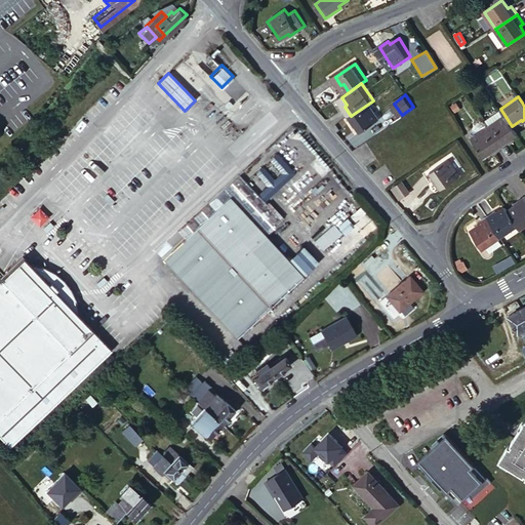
[(373,101),(351,116),(357,124),(359,123),(364,131),(385,118),(373,101)]
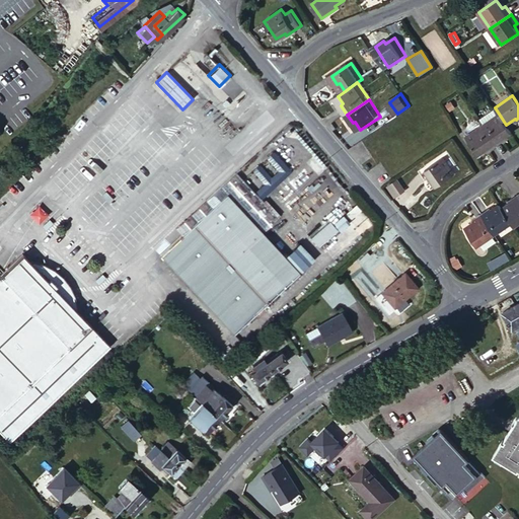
[(499,114),(495,107),(479,118),(484,125),(499,114)]
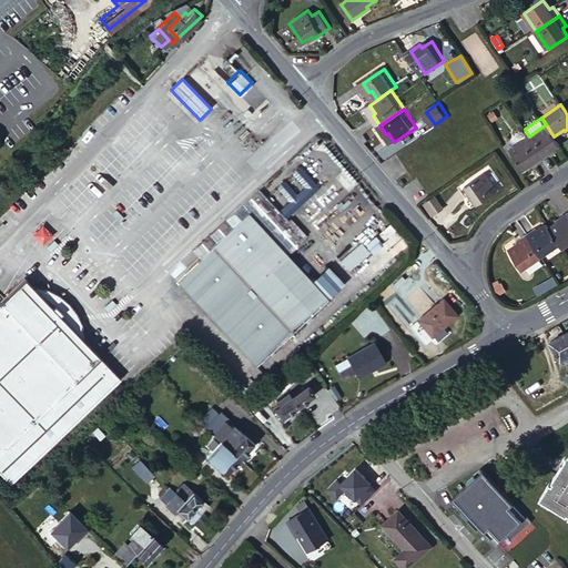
[(528,137),(543,160),(553,153),(551,150),(559,144),(554,137),(546,124),(529,137),(528,137)]
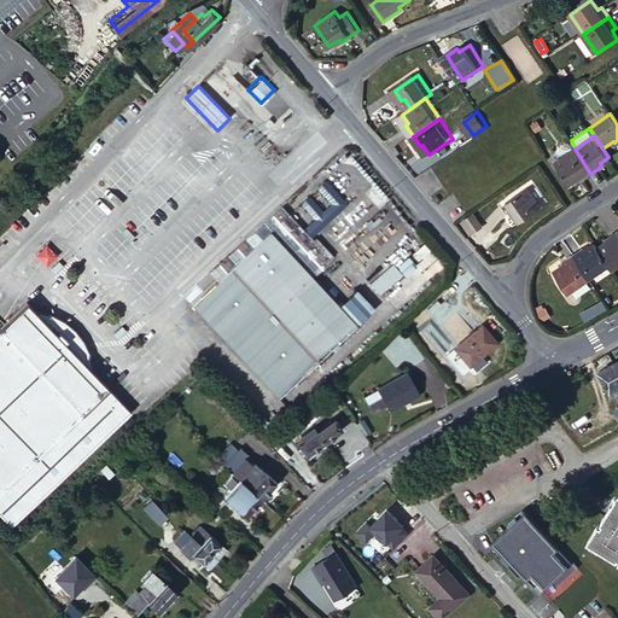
[(554,163),(569,185),(579,178),(581,180),(590,174),(575,149),(554,163)]
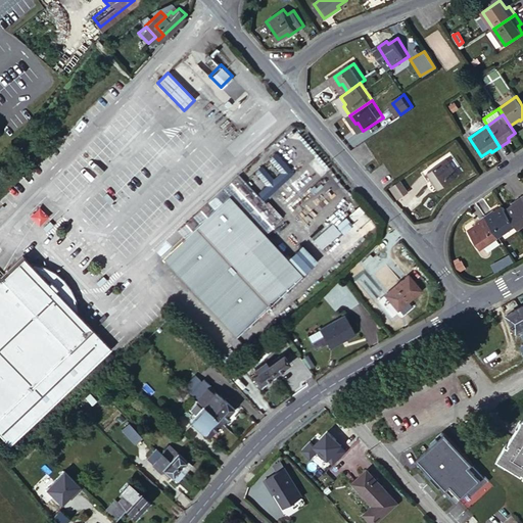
[(265,199),(293,171),(275,151),(269,158),(280,170),(270,180),(271,181),(257,193),(265,199)]
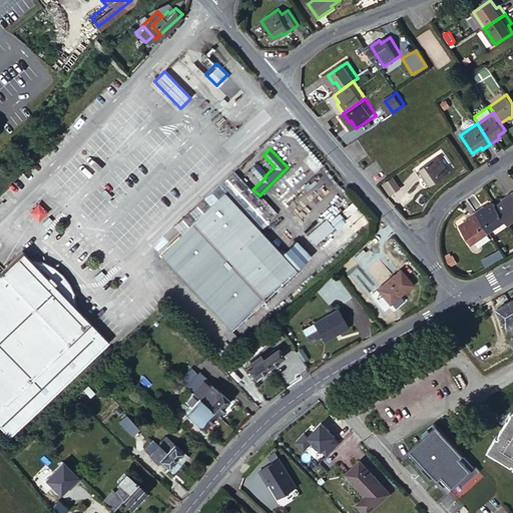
[(425,177),(431,185),(451,172),(439,156),(422,168),(427,175),(425,177)]
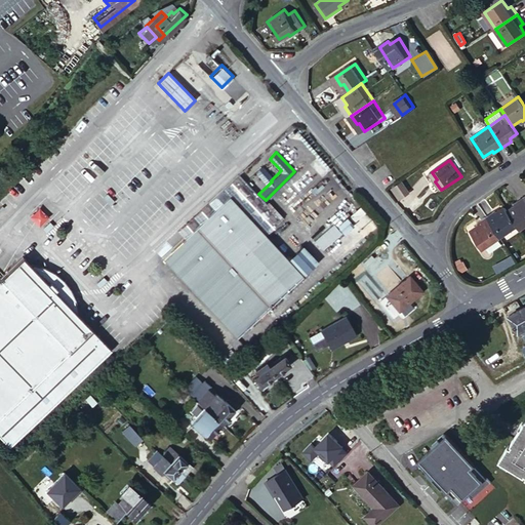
[(238,174),(221,190),(264,236),(280,220),(238,174)]
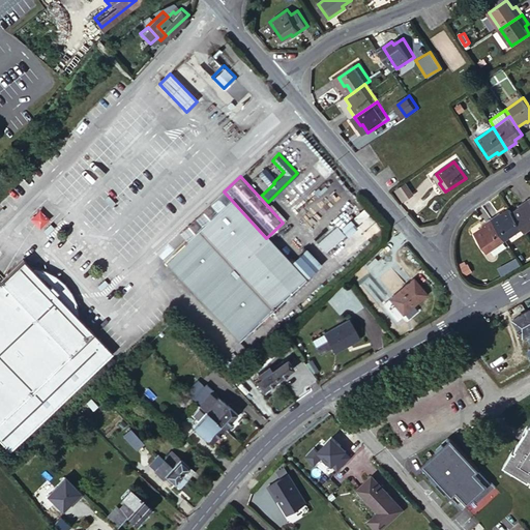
[(266,238),(224,192),(208,205),(215,212),(185,240),(164,261),(238,342),(304,280),(266,238)]
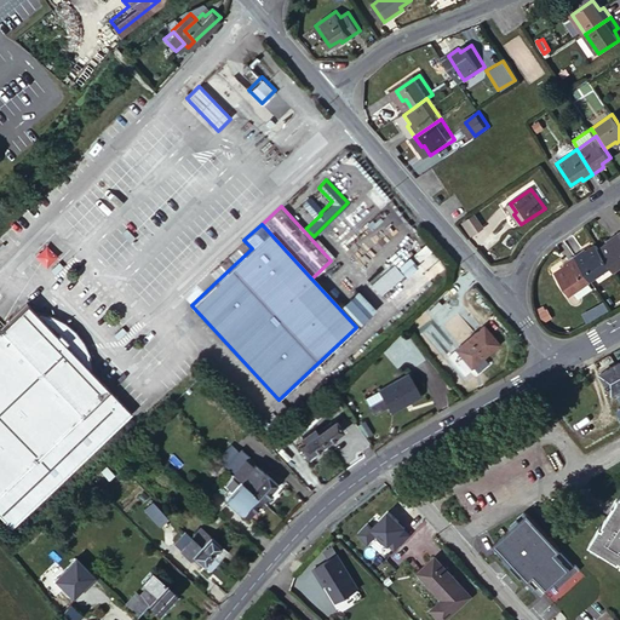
[(613,269),(619,263),(619,236),(615,230),(604,236),(607,240),(596,246),(610,265),(613,269)]
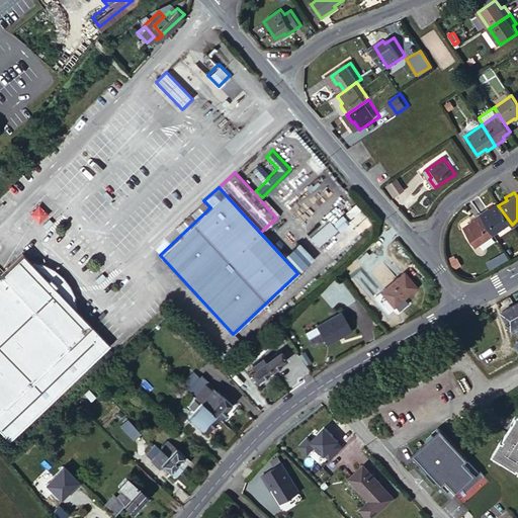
[(210,207),(203,200),(174,228),(181,235),(210,207)]
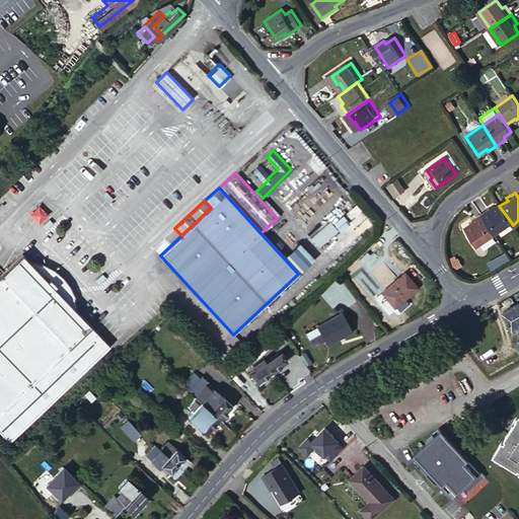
[(499,206),(498,204),(490,209),(489,207),(478,213),(493,234),(511,222),(499,206)]
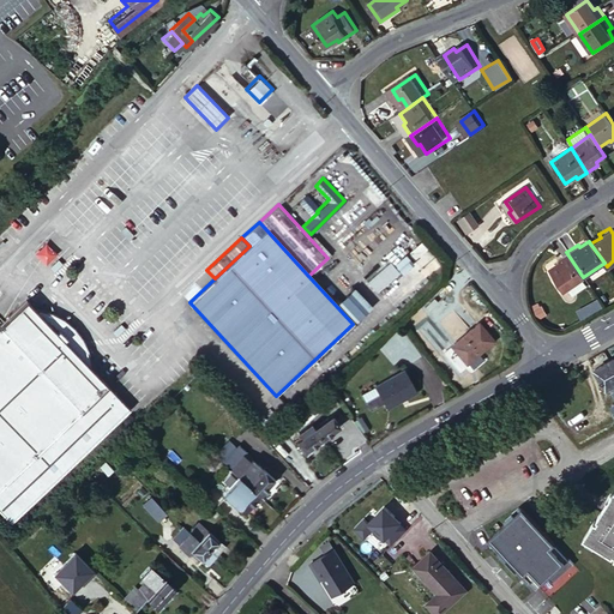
[(378,292),(411,260),(402,251),(368,281),(378,292)]
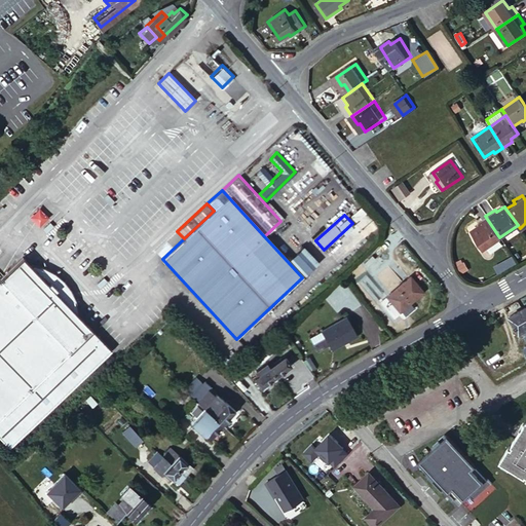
[(483,248),(499,237),(485,216),(477,221),(479,224),(471,229),(483,248)]
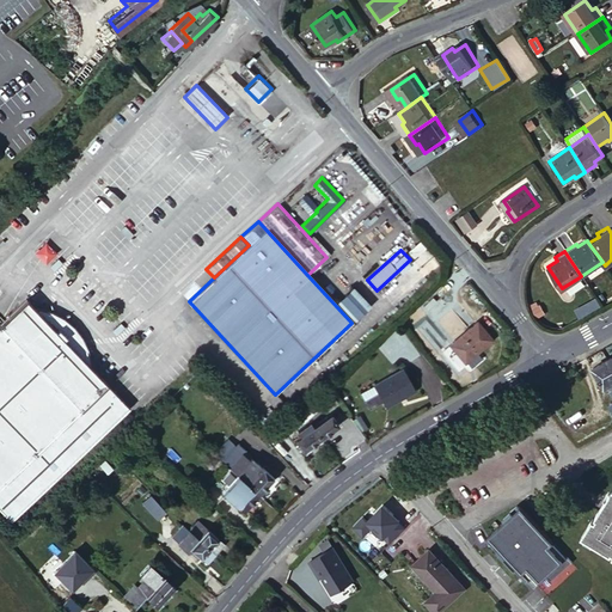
[(0,487),(106,385),(87,366),(34,311),(24,300),(0,323),(0,487)]
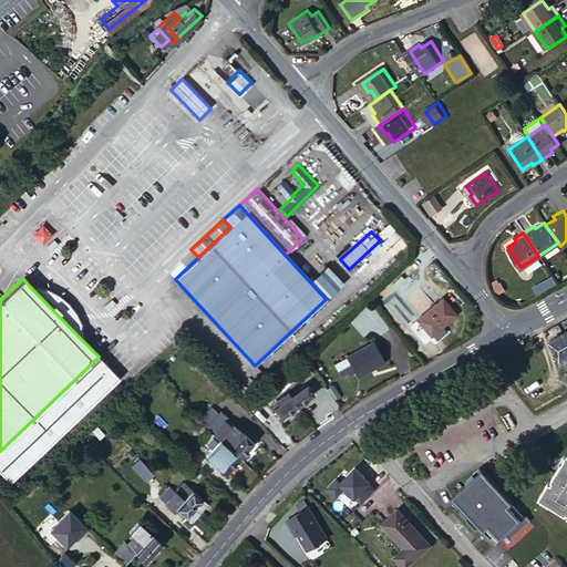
[(33,286),(31,288),(81,339),(83,337),(82,331),(80,323),(79,320),(76,316),(75,312),(73,309),(70,306),(64,300),(62,298),(59,296),(55,294),(52,291),(48,290),(44,288),(40,287),(37,287),(33,286)]
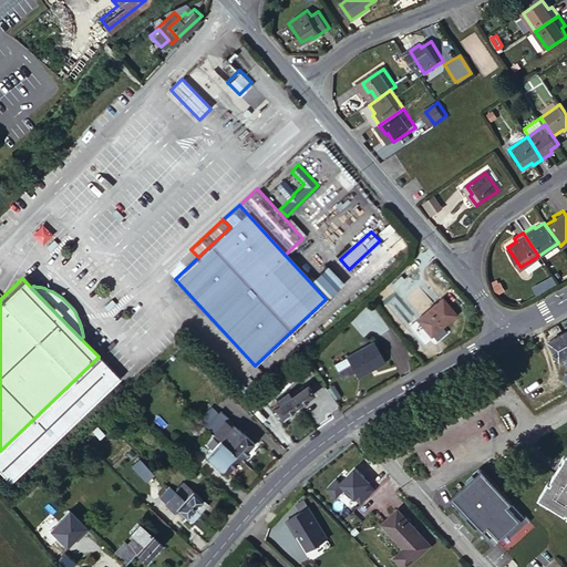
[(455,315),(442,299),(419,318),(432,333),(455,315)]
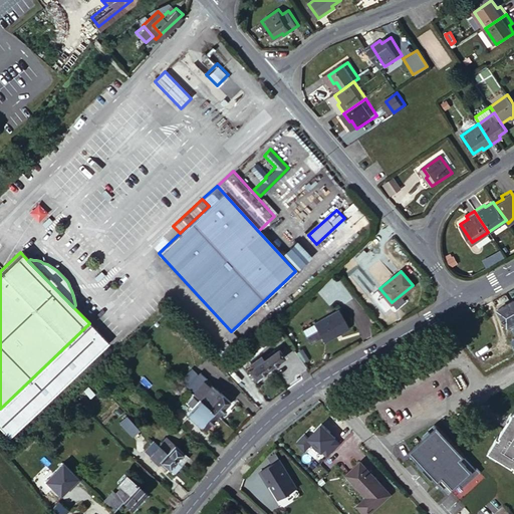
[(513,303),(512,300),(500,307),(510,324),(513,321),(513,303)]
